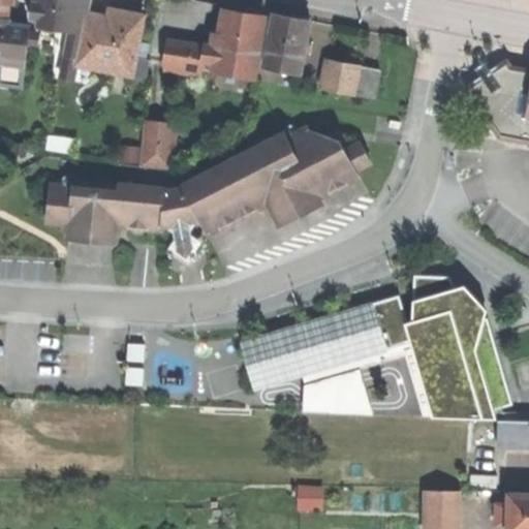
[(0,0),(0,16),(9,18),(10,0),(0,0)]
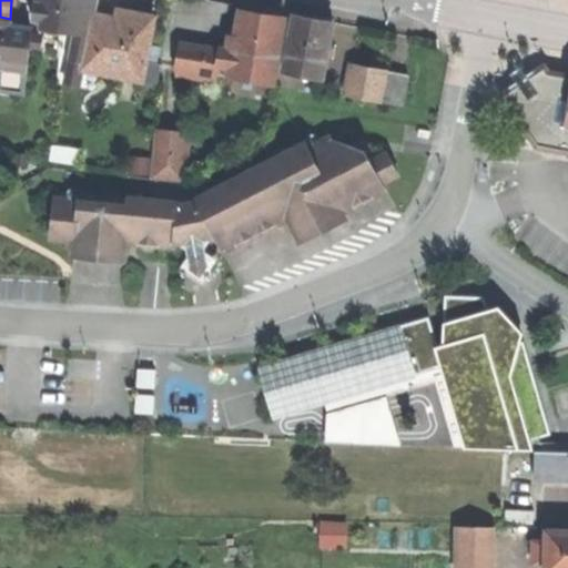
[(60,29),(61,19),(63,0),(36,0),(33,19),(42,20),(41,27),(60,29)]
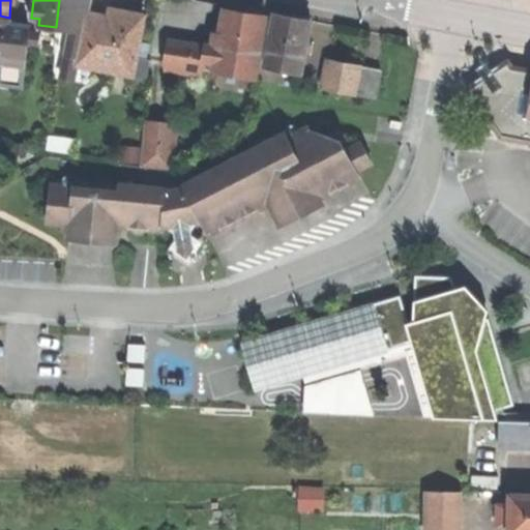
[(139,75),(148,17),(148,16),(115,10),(114,17),(92,12),(93,0),(59,0),(57,18),(75,20),(68,56),(81,58),(83,59),(82,65),(139,75)]
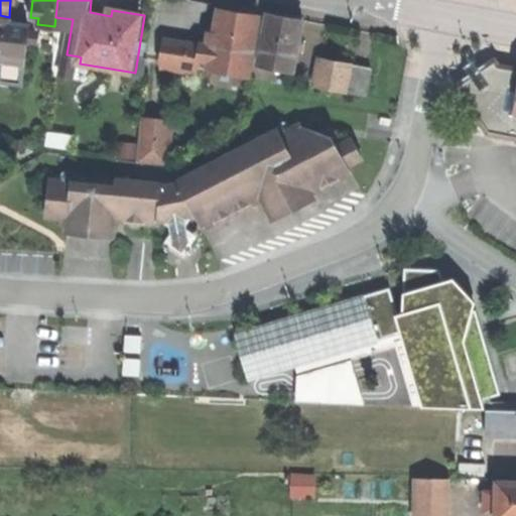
[(146,0),(144,15),(144,16),(149,17),(152,0),(146,0)]
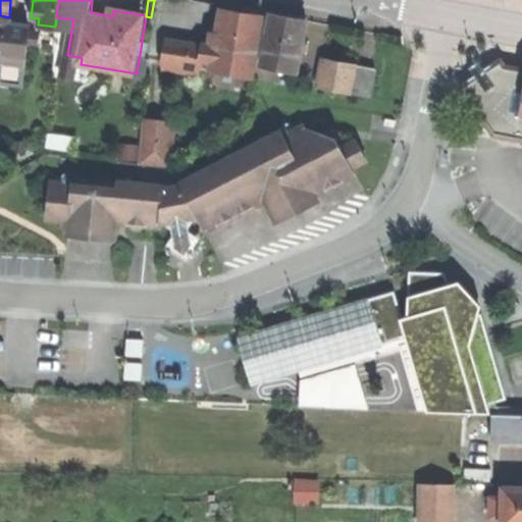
[(253,75),(263,14),(244,10),(222,7),(215,46),(211,68),(253,75)]
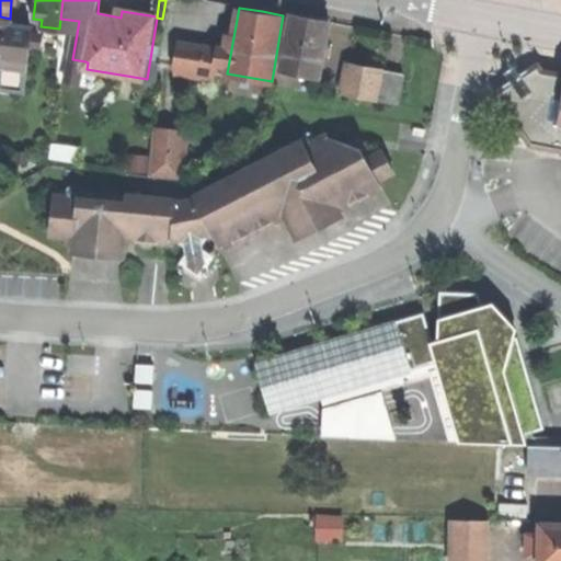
[(279,71),(319,78),(330,20),(310,16),(290,12),(279,71)]
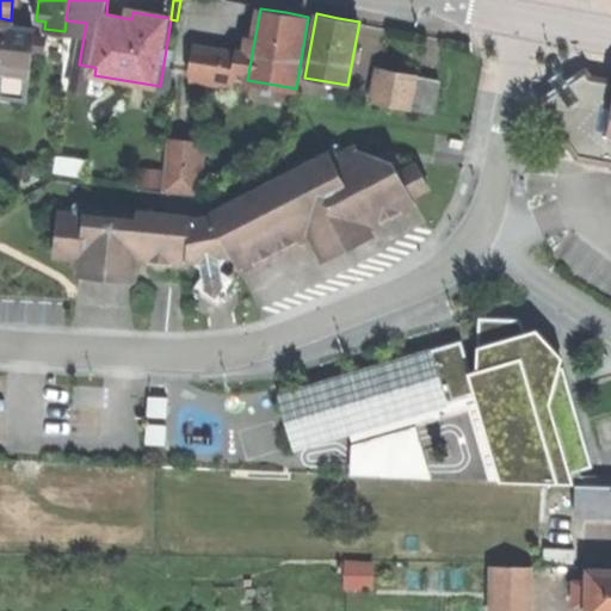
[(11,20),(0,18),(0,84),(1,85),(0,90),(0,94),(26,98),(35,30),(10,26),(11,20)]
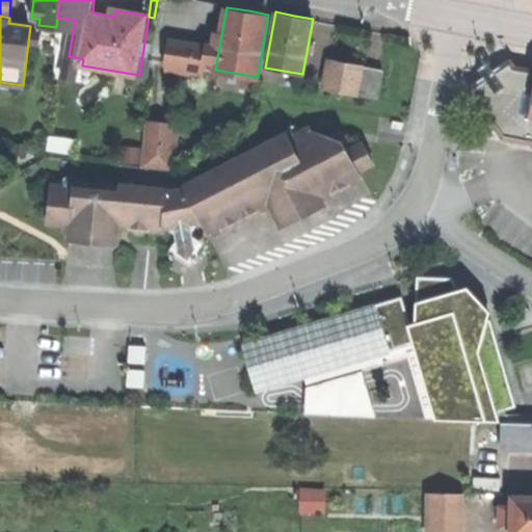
[(202,70),(203,68),(206,48),(168,42),(164,63),(166,63),(202,70)]
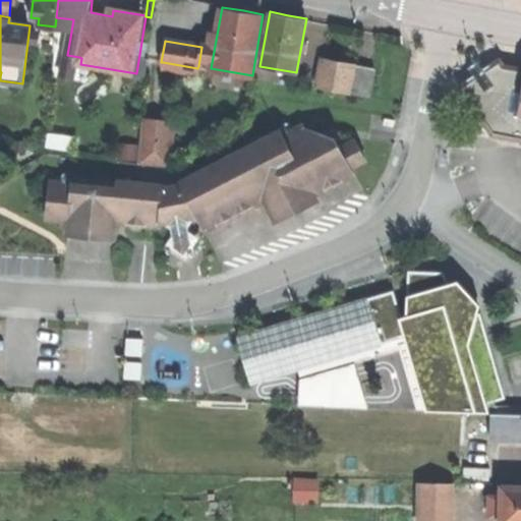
[(198,66),(211,68),(215,46),(201,44),(201,47),(198,66)]
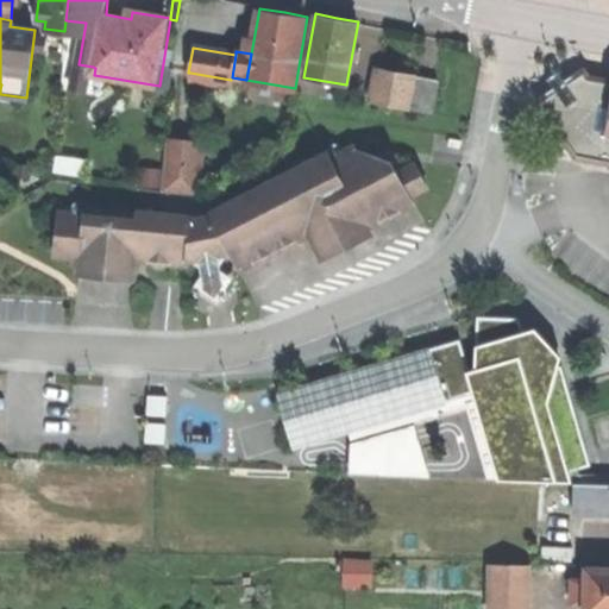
[(376,67),(370,101),(409,108),(415,75),(399,71),(376,67)]
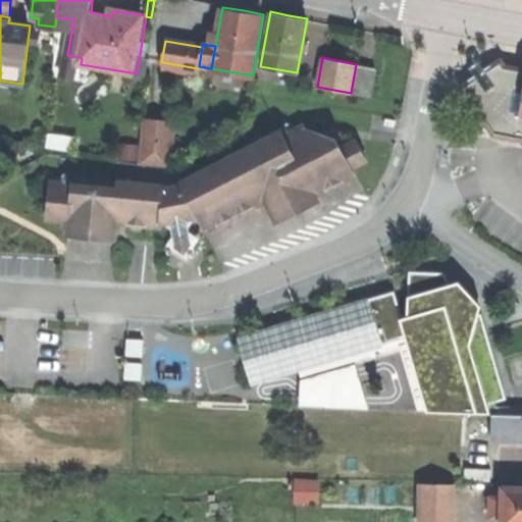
[(492,135),(521,139),(521,113),(521,105),(521,66),(504,64),(500,58),(460,87),(492,135)]
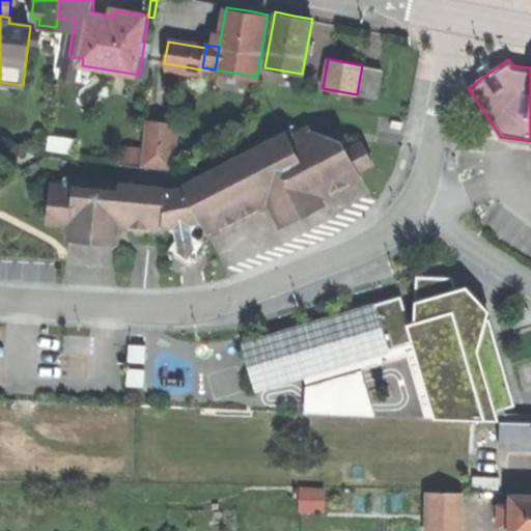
[(200,77),(201,70),(166,63),(165,71),(200,77)]
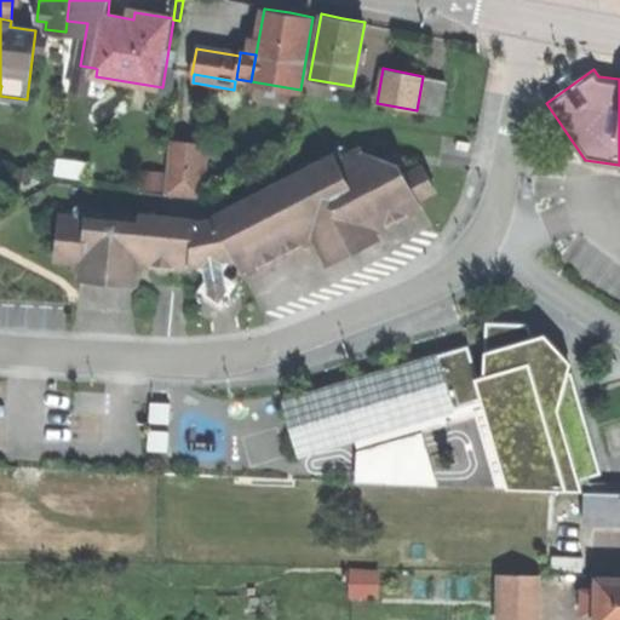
[(446,80),(423,76),(417,110),(440,115),(446,80)]
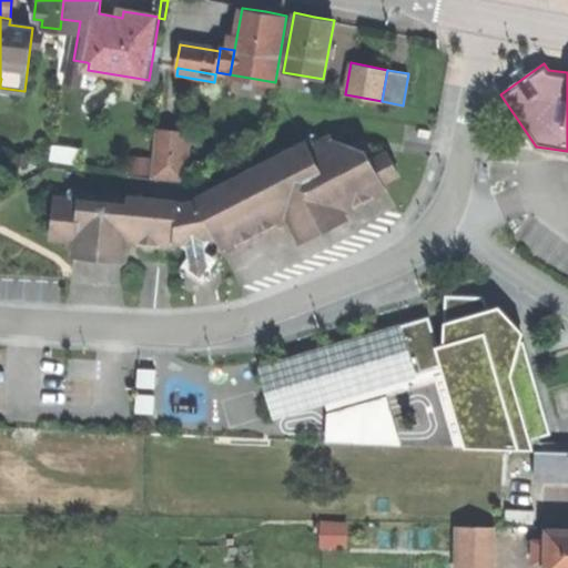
[(151,178),(184,180),(189,134),(155,132),(151,178)]
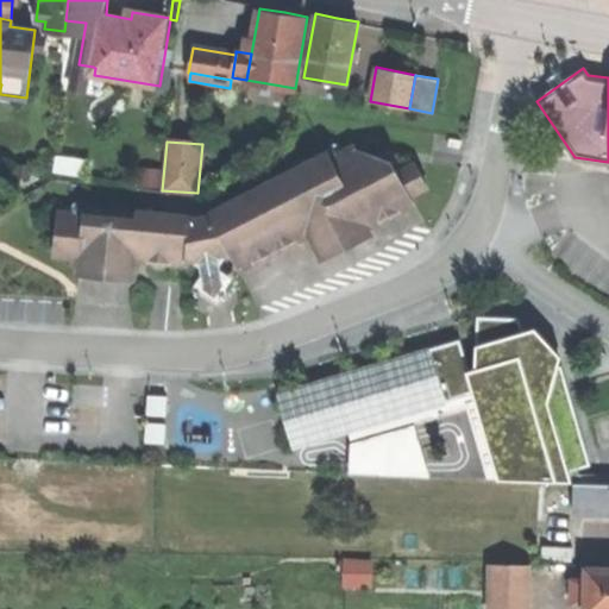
[(219,253),(230,251),(238,268),(308,233),(321,261),(371,234),(368,227),(415,203),(410,195),(421,190),(424,181),(419,170),(409,167),(399,173),(393,161),(357,150),(355,145),(331,157),(328,151),(209,212),(212,215),(192,219),(192,214),(145,211),(138,217),(133,209),(86,206),(86,213),(73,212),(57,224),(56,243),(68,257),(82,258),(81,276),(135,280),(136,261),(152,262),(157,268),(163,268),(168,264),(188,265),(188,259),(200,258),(201,264),(205,268),(218,265),(220,259),(219,253)]
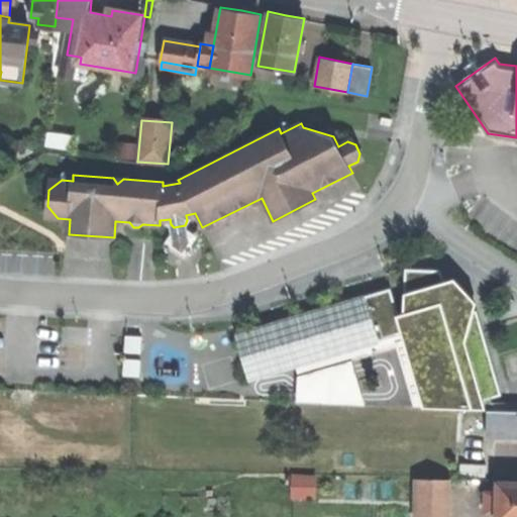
[(172,244),(181,250),(188,240),(179,234),(172,244)]
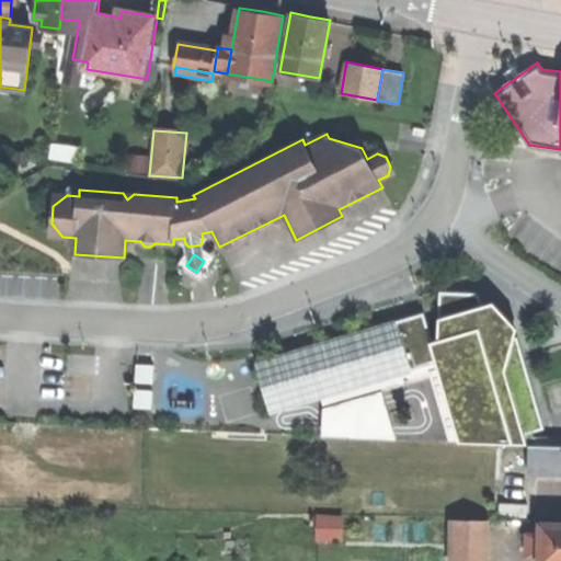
[(459,441),(525,443),(523,434),(544,428),(517,336),(514,338),(506,340),(502,322),(490,325),(482,305),(478,293),(439,292),(437,340),(433,341),(438,363),(441,362),(459,441)]
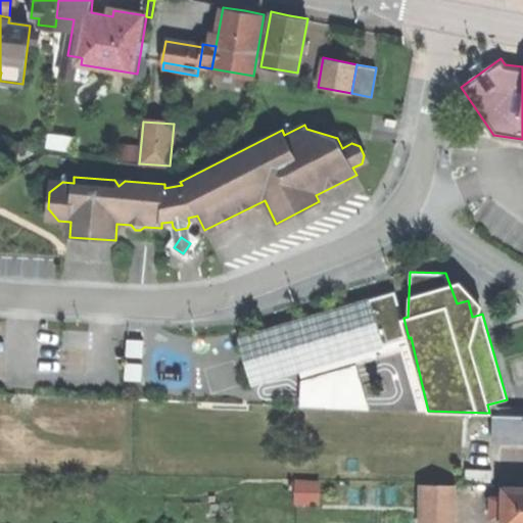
[(460,281),(449,284),(457,303),(468,300),(472,317),(479,315),(481,304),(460,281)]
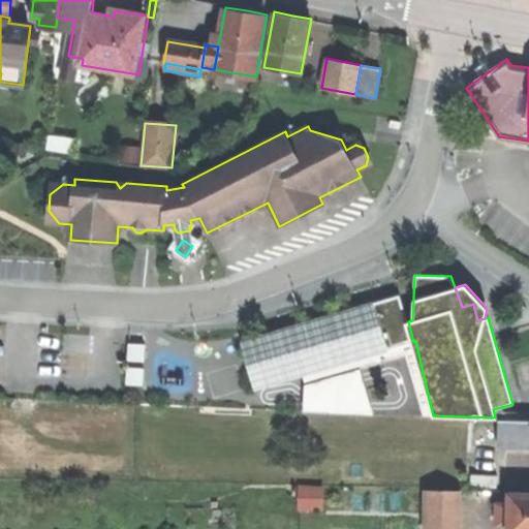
[(240,341),(254,390),(256,390),(256,389),(413,342),(408,321),(400,294),(370,304),(244,341),(244,340),(240,341)]
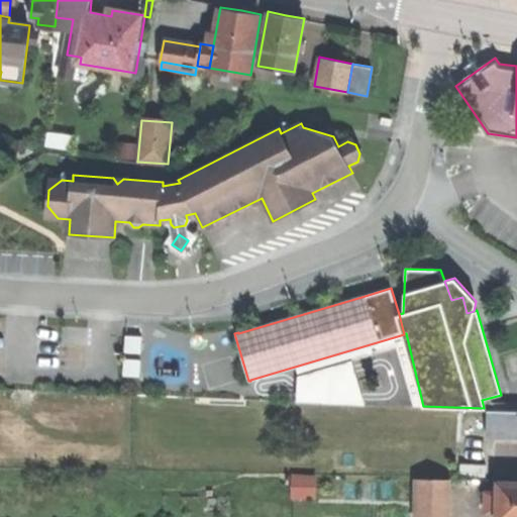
[(355,365),(293,370),(296,405),(358,400),(355,365)]
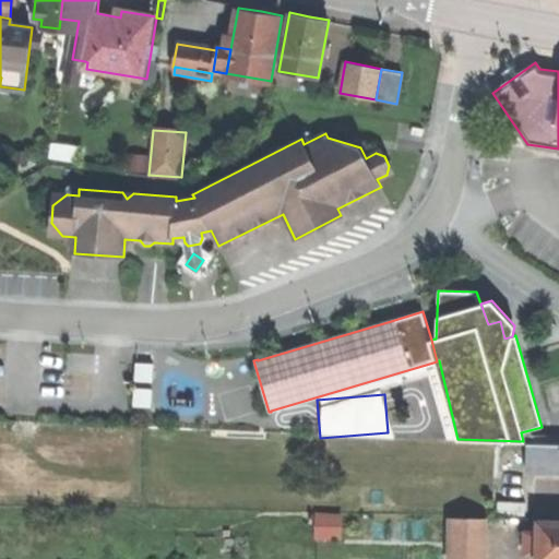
[(558,443),(528,443),(527,466),(545,467),(558,467),(558,443)]
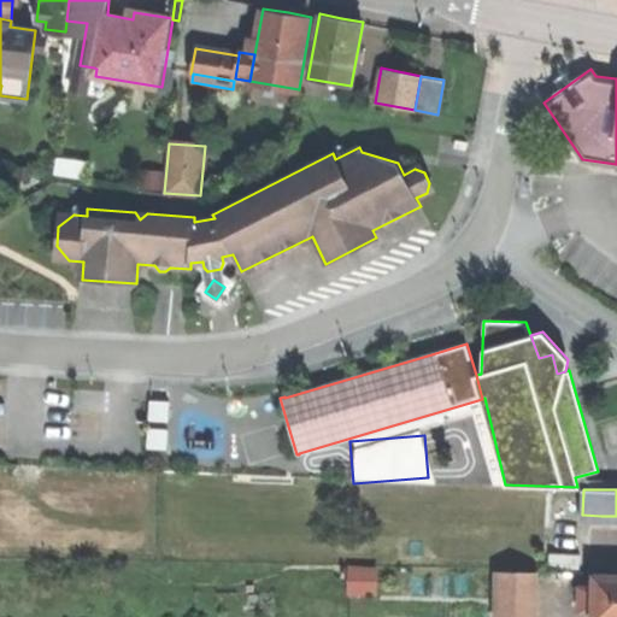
[(548,569),(579,569),(579,554),(548,553),(548,569)]
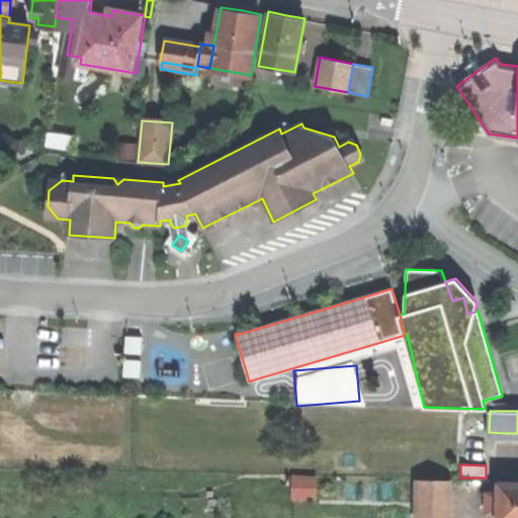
[(293,489),(314,489),(314,480),(293,479),(293,489)]
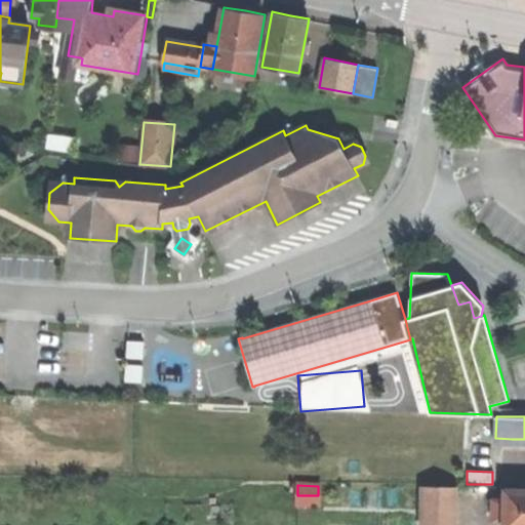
[(422,524),(454,524),(455,488),(423,487),(422,524)]
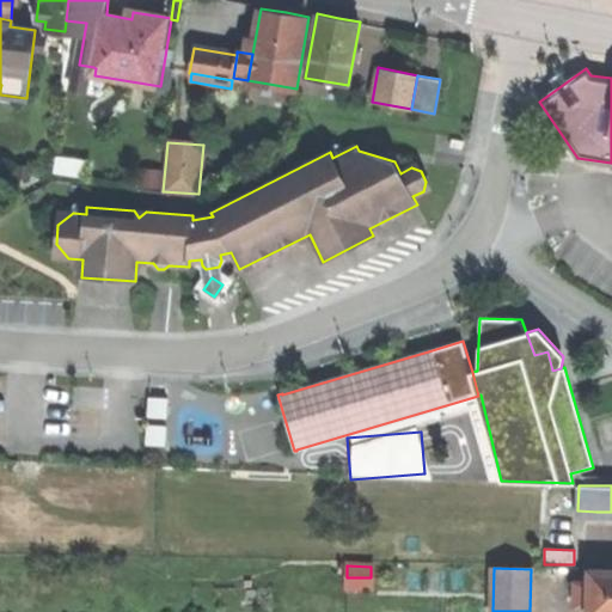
[(589,600),(588,611),(611,611),(611,570),(589,571),(589,581),(589,600)]
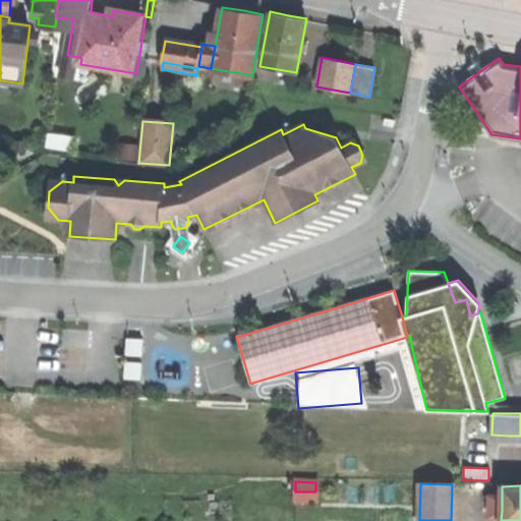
[(489,510),(502,511),(502,495),(489,495),(489,510)]
